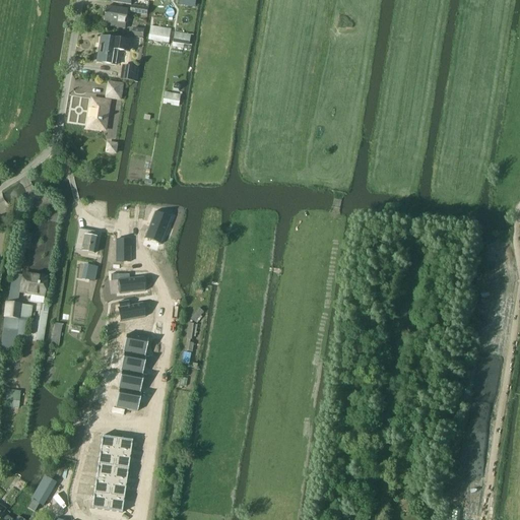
[(132,12),(143,14),(147,14),(148,8),(144,8),(133,6),(132,12)]
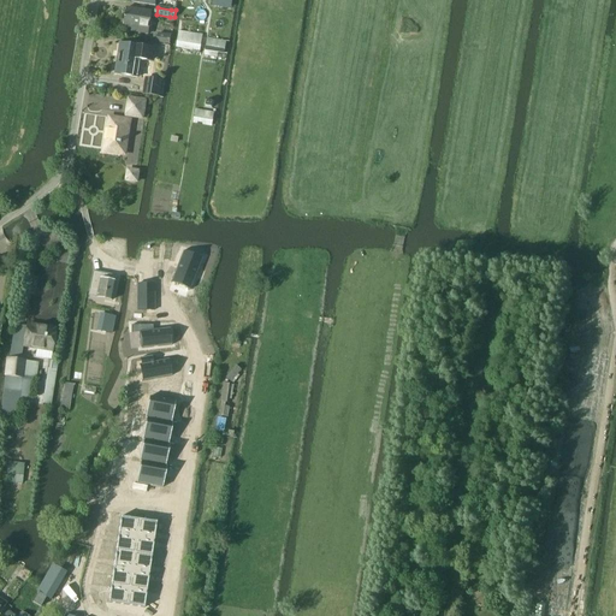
[(123,27),(131,28),(131,29),(136,30),(135,33),(148,35),(152,12),(125,9),(123,27)]
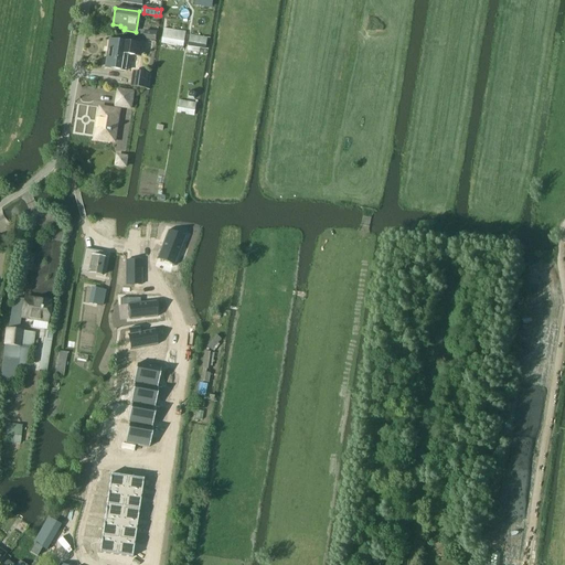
[(183,45),(185,32),(163,29),(161,42),(183,45)]
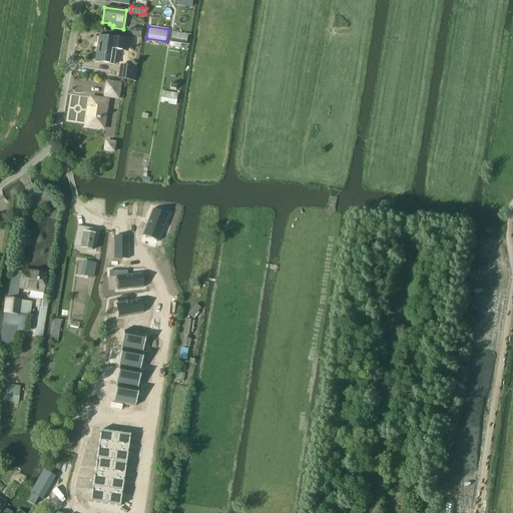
[(131,28),(130,34),(130,36),(141,37),(142,29),(131,28)]
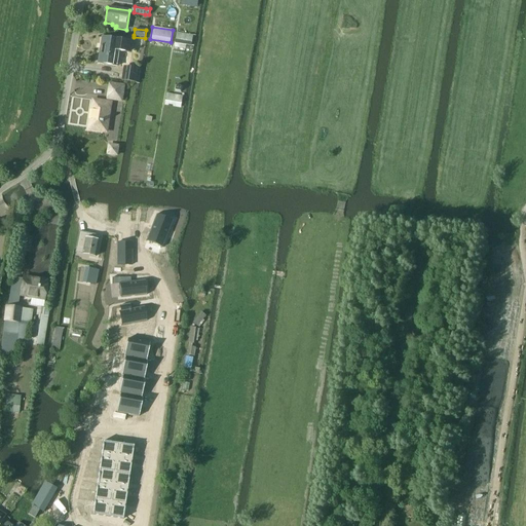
[(191,45),(193,36),(177,33),(175,43),(191,45)]
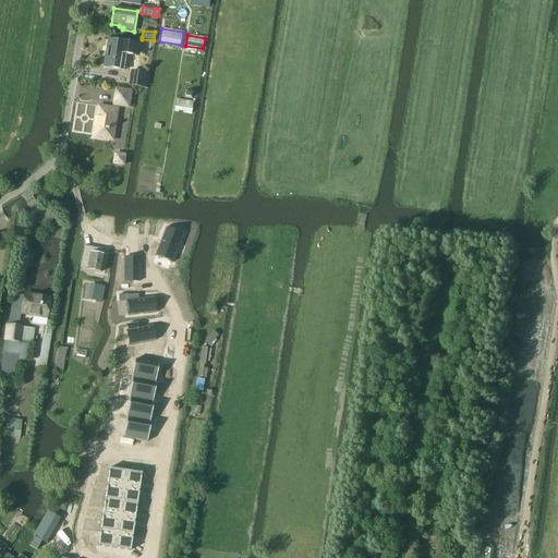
[(135,56),(137,44),(109,39),(108,47),(110,47),(109,51),(108,51),(110,52),(107,68),(105,67),(105,68),(124,71),(124,70),(123,70),(125,55),(135,56)]
